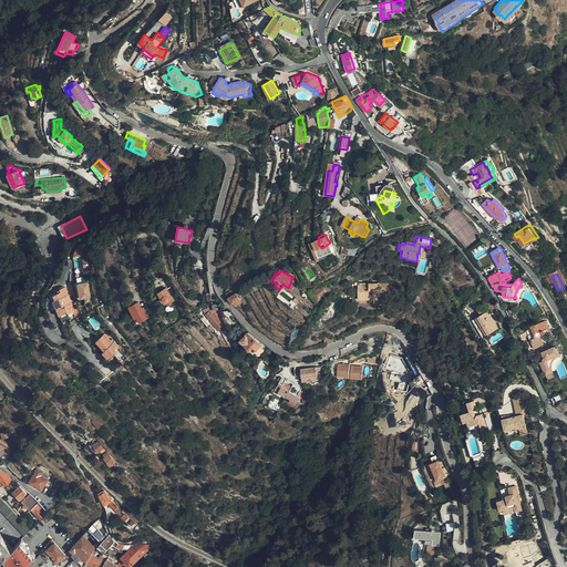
[(89,280),(78,282),(80,298),(92,296),(89,280)]
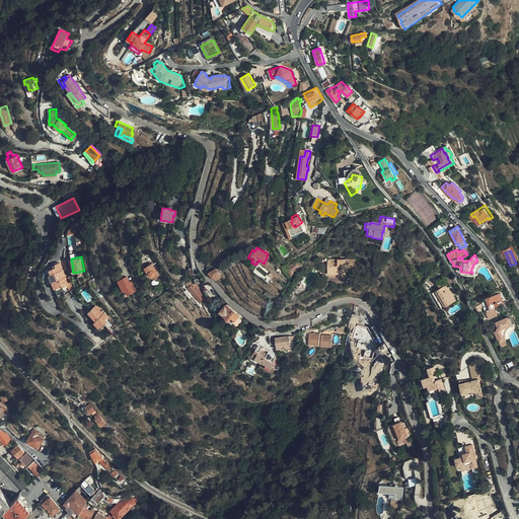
[(356,267),(355,258),(327,260),(328,278),(345,277),(345,273),(347,273),(347,269),(352,269),(352,268),(356,267)]
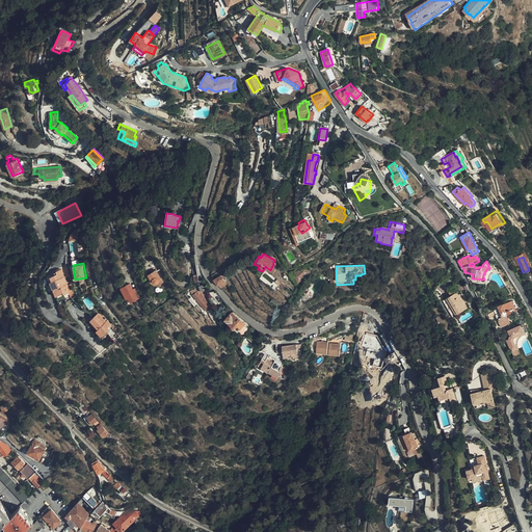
[(306,275),(310,272),(304,266),(293,275),(298,282),(302,278),(301,277),(306,274),(306,275)]
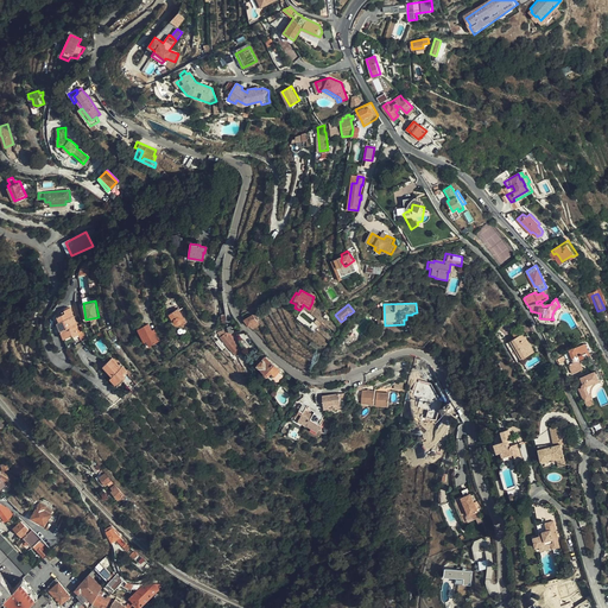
[(78,324),(71,305),(64,309),(65,311),(59,314),(62,320),(59,320),(65,336),(74,333),(75,335),(80,333),(77,325),(78,324)]
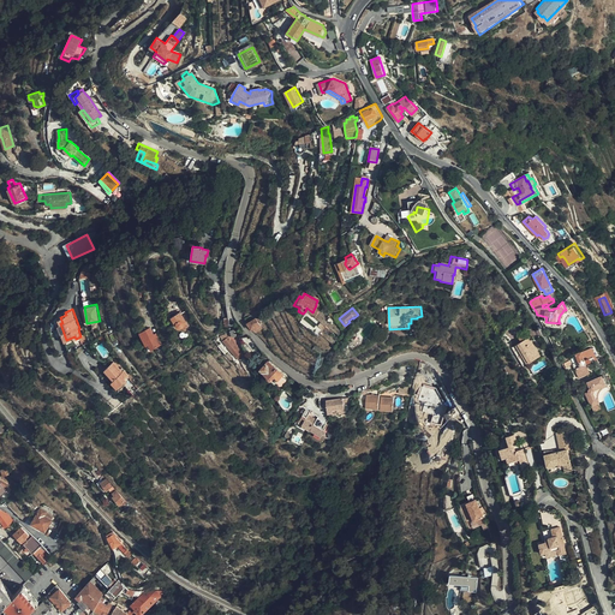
[(171,316),(177,328),(183,326),(184,329),(190,326),(181,310),(171,316)]
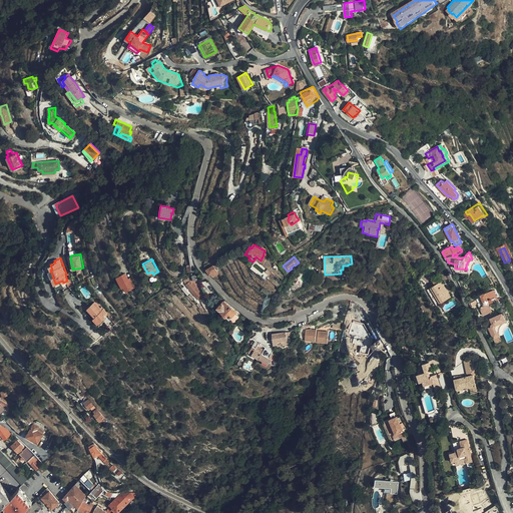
[(213,266),(206,270),(207,271),(208,273),(210,274),(216,270),(215,270),(217,269),(216,266),(214,267),(213,266)]
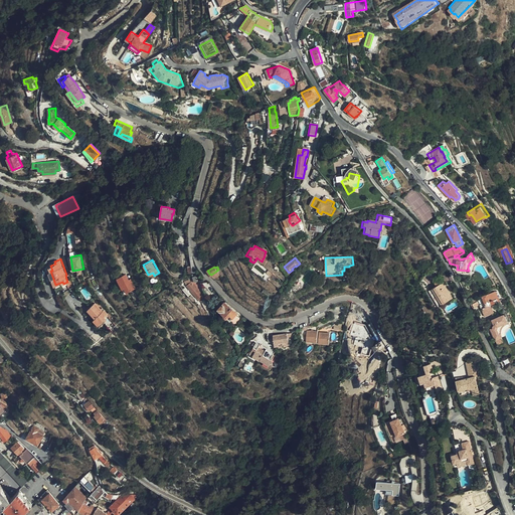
[(127,273),(118,278),(123,289),(126,288),(128,292),(136,287),(133,281),(131,282),(129,279),(127,273)]
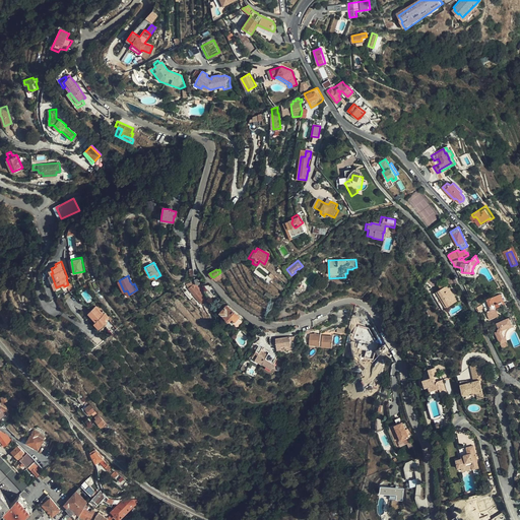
[(205,310),(209,308),(202,295),(203,295),(198,283),(199,283),(198,278),(194,279),(195,283),(193,285),(192,284),(188,288),(198,301),(199,301),(200,300),(205,310)]
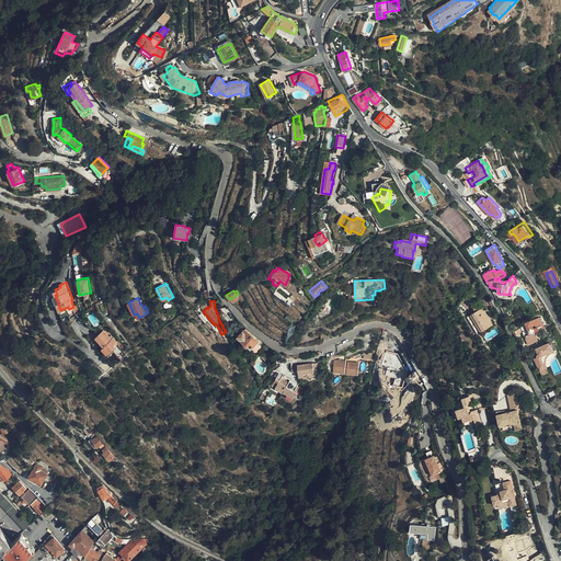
[(484,310),(483,307),(477,311),(471,313),(472,317),(481,331),(493,324),(484,310)]
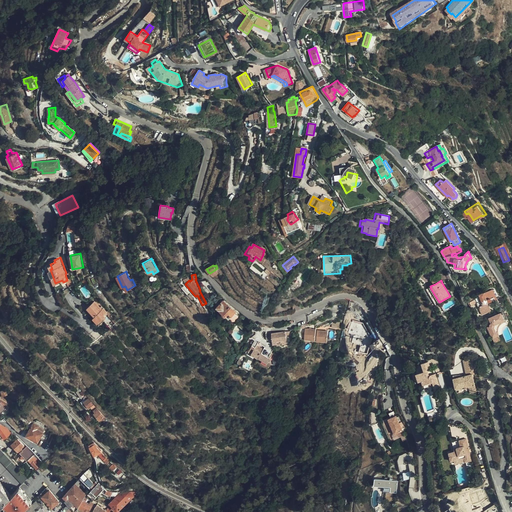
[(477,289),(469,293),(471,297),(474,296),(474,297),(480,295),(477,289)]
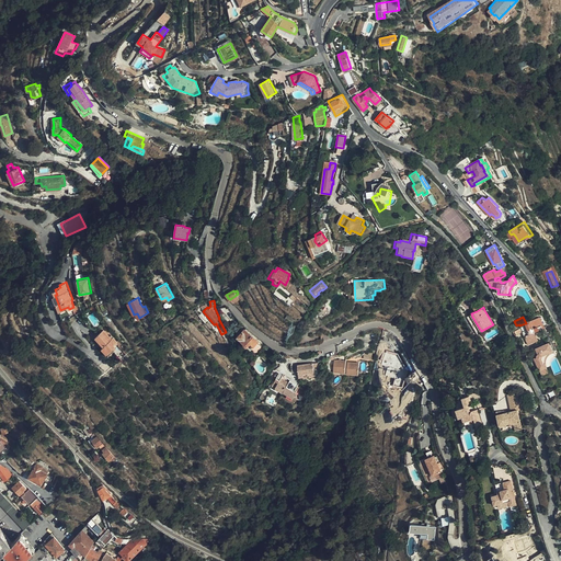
[(535,332),(542,329),(538,319),(525,324),(527,329),(528,328),(529,330),(524,333),(525,336),(533,333),(535,332)]
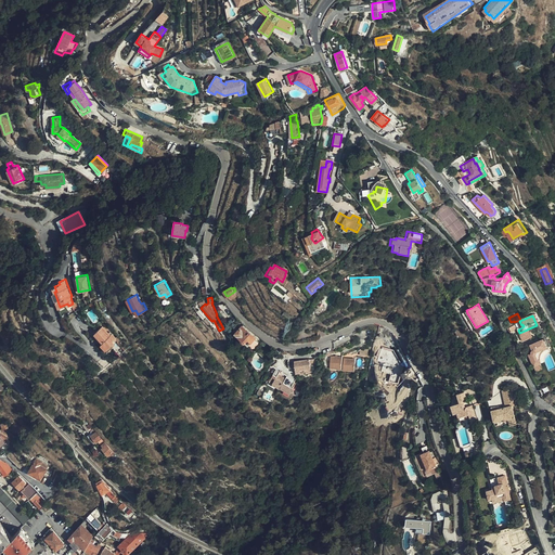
[(510,332),(511,333),(515,331),(516,330),(516,328),(516,327),(514,322),(506,325),(510,332)]
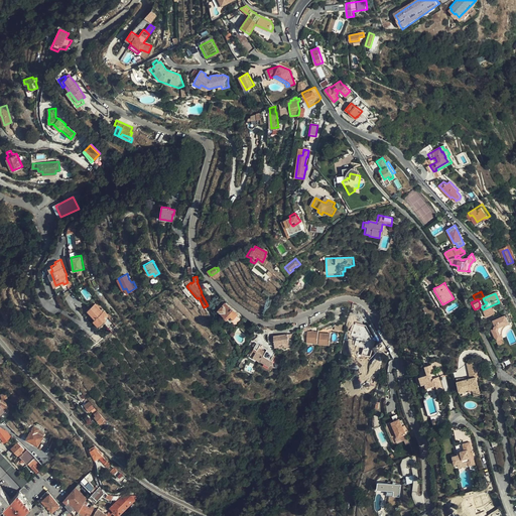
[(228,302),(227,301),(220,309),(231,320),(232,319),(240,311),(233,306),(228,302)]
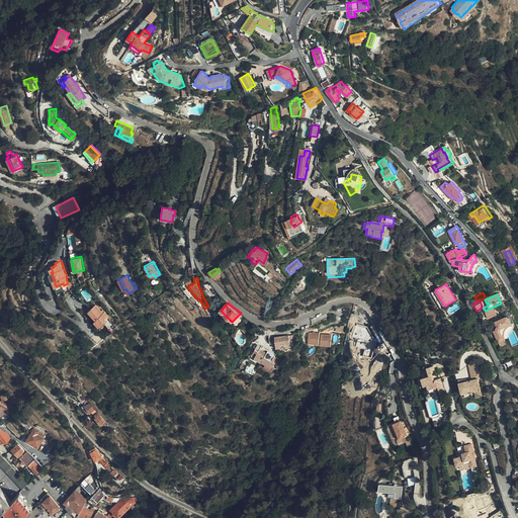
[(108,316),(104,312),(102,313),(95,305),(88,311),(95,319),(94,321),(99,326),(106,320),(105,318),(108,316)]
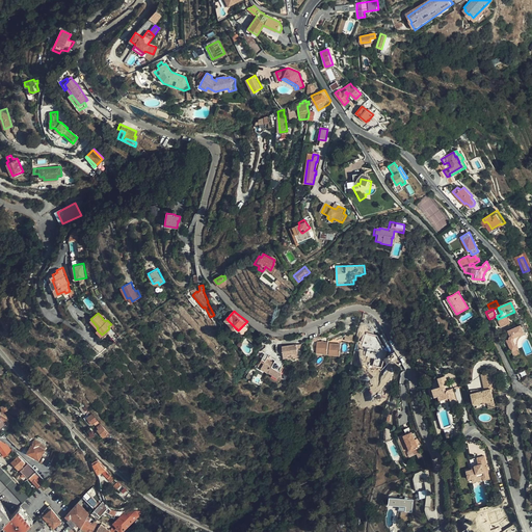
[(507,321),(505,316),(498,319),(497,320),(499,324),(507,321)]
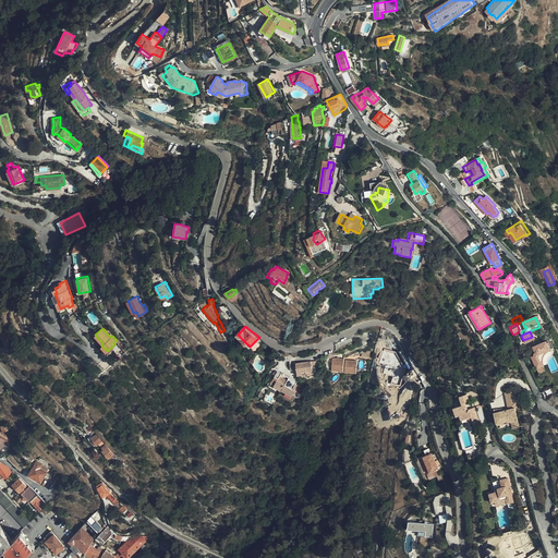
[(535,353),(535,355),(532,356),(537,368),(544,366),(543,361),(544,355),(546,352),(550,350),(547,341),(534,347),(536,352),(535,353)]
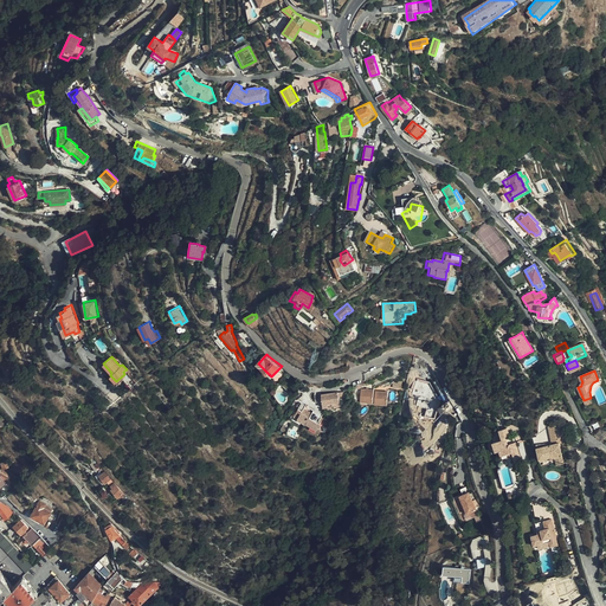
[(371,403),(372,389),(360,388),(358,401),(371,403)]
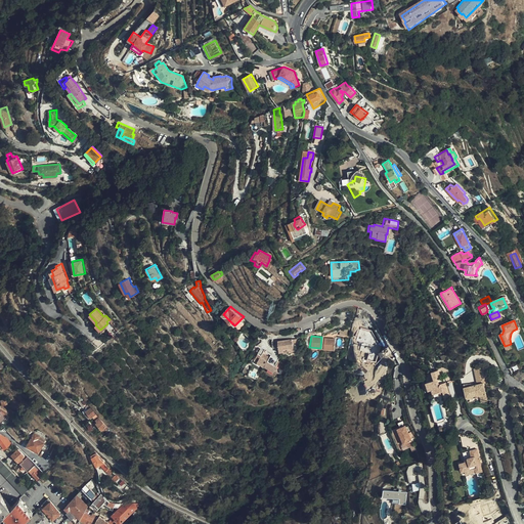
[(276,341),(278,348),(280,348),(281,351),(285,351),(285,352),(295,351),(293,338),(276,341)]
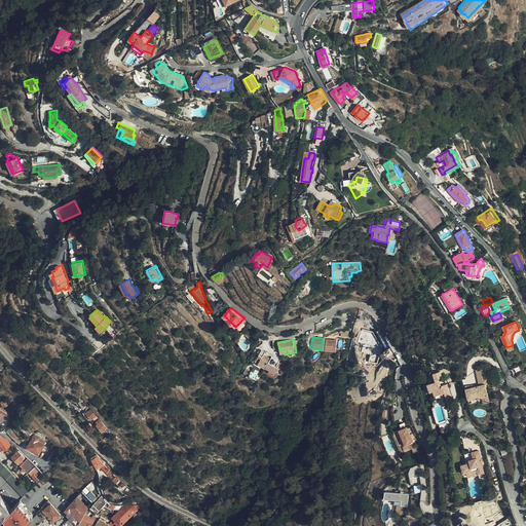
[(333,352),(334,341),(324,340),(323,350),(333,352)]
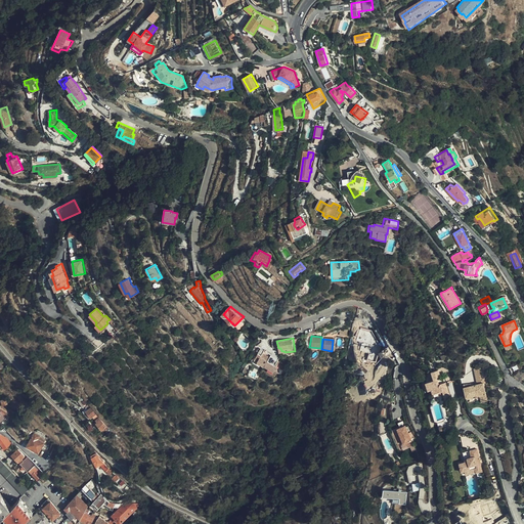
[(259,349),(254,359),(261,363),(264,365),(264,364),(269,366),(274,369),(279,361),(259,349)]
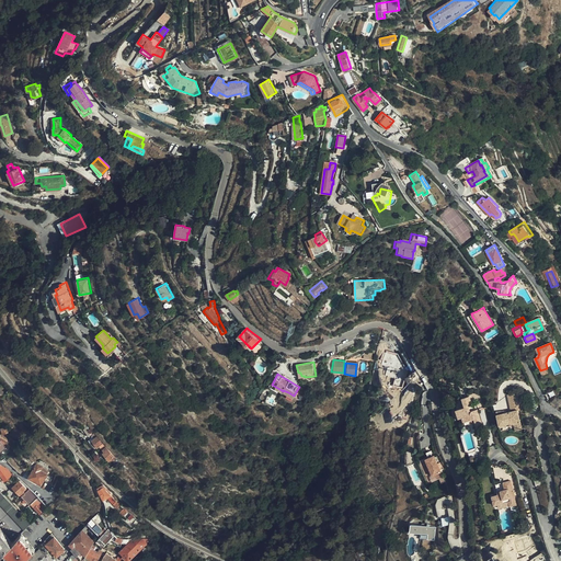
[(470,404),(469,398),(461,400),(464,407),(470,404)]
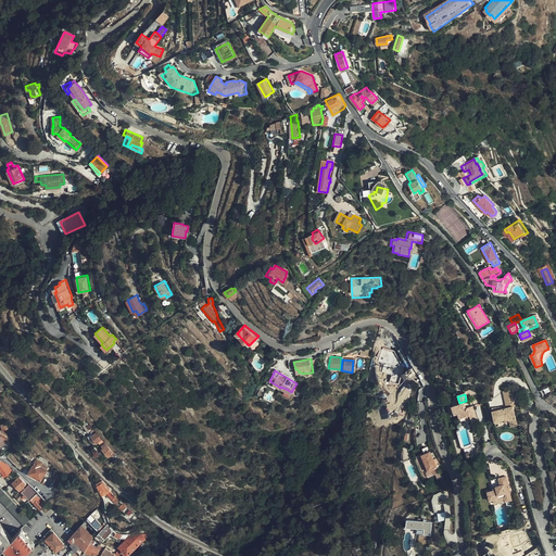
[(501,417),(497,418),(493,419),(501,438),(506,434),(505,432),(512,430),(513,431),(519,429),(513,414),(516,413),(509,397),(500,402),(506,417),(502,418),(501,417)]
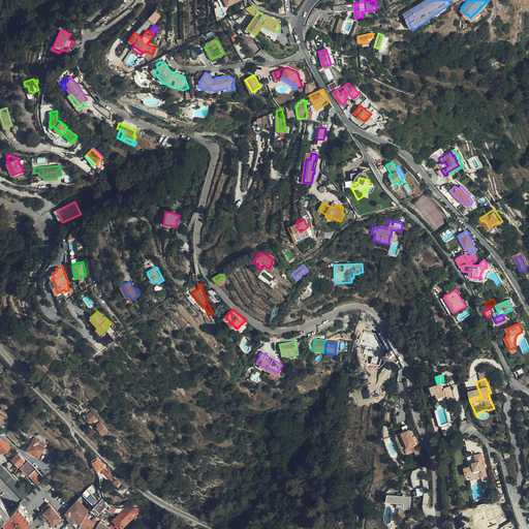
[(435,395),(436,399),(446,397),(446,400),(448,407),(454,405),(449,387),(442,390),(441,384),(430,387),(432,396),(435,395)]
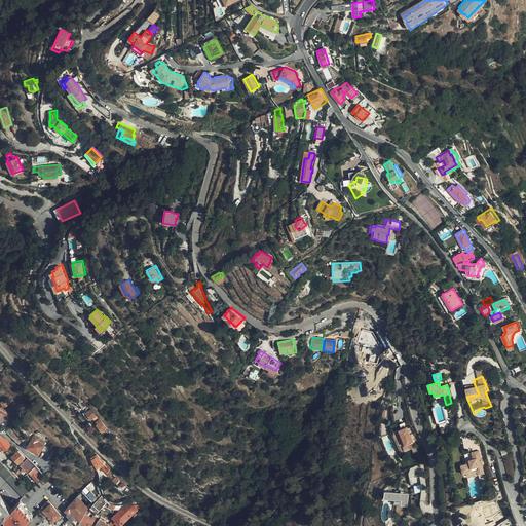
[(0,411),(7,416),(9,413),(1,407),(0,408),(0,411)]
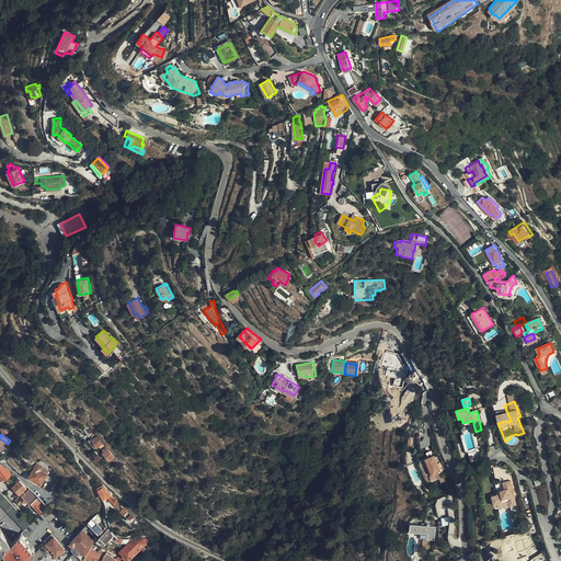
[(102,444),(98,437),(92,441),(98,447),(102,444)]
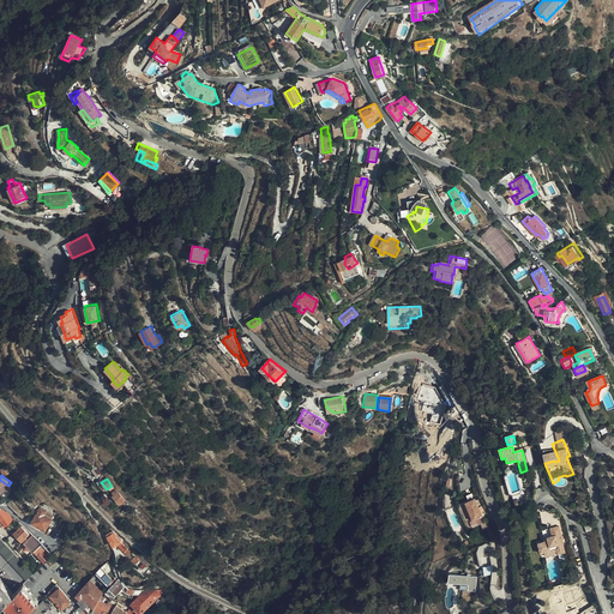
[(6,491),(0,495),(2,498),(11,491),(8,488),(6,491)]
